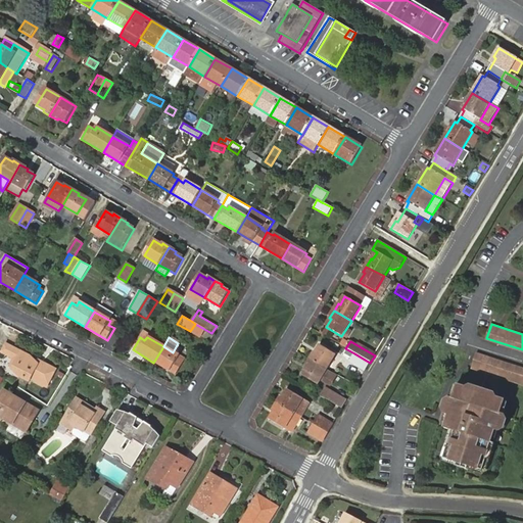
[(15,360),(11,368),(17,375),(28,380),(29,378),(45,386),(53,370),(40,363),(36,364),(28,357),(4,344),(1,352),(10,358),(15,360)]
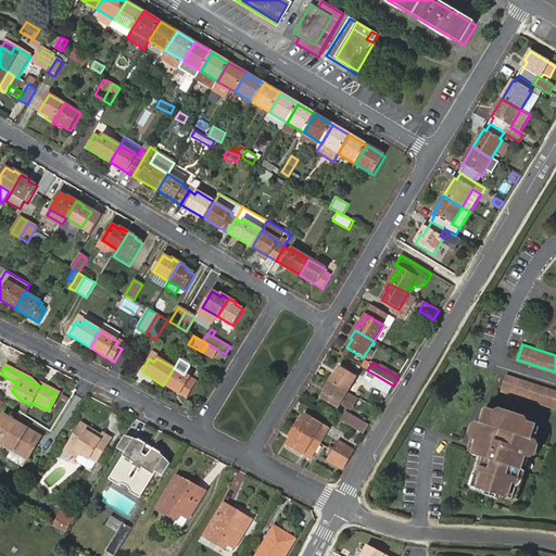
[(174,368),(163,386),(186,399),(197,381),(184,375),(177,370),(174,368)]
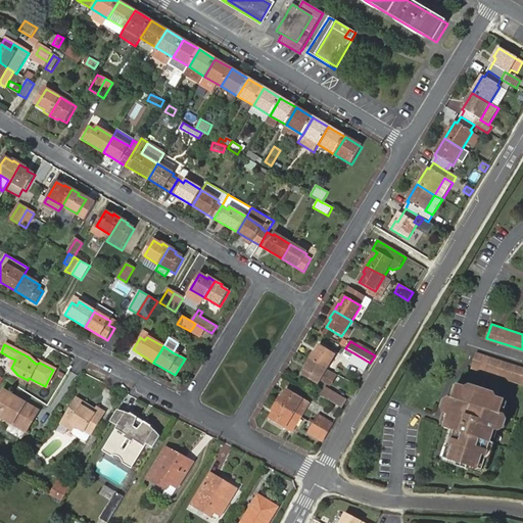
[(314,352),(310,359),(328,369),(336,355),(320,346),(316,353),(314,352)]
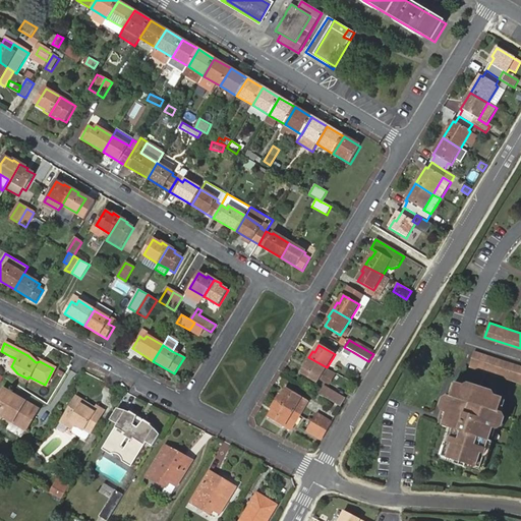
[(520,366),(475,351),(471,365),(520,382),(520,366)]
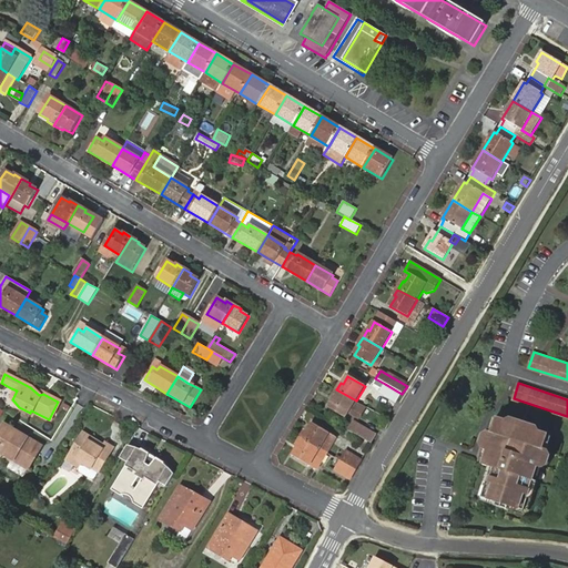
[(378,394),(396,404),(402,394),(385,384),(378,394)]
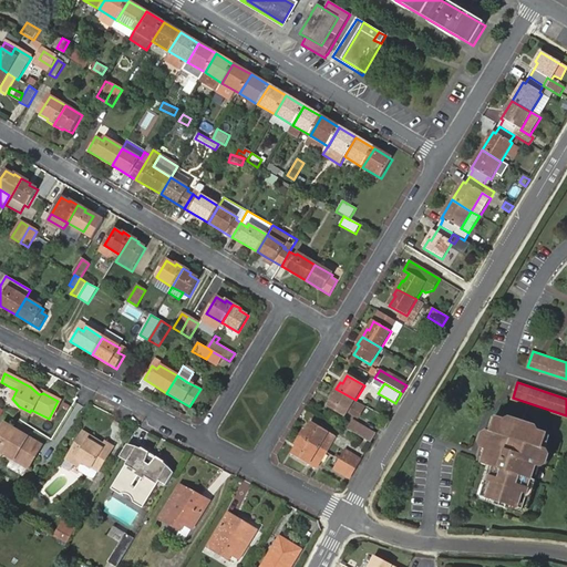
[(8,397),(12,399),(17,390),(11,388),(8,397)]
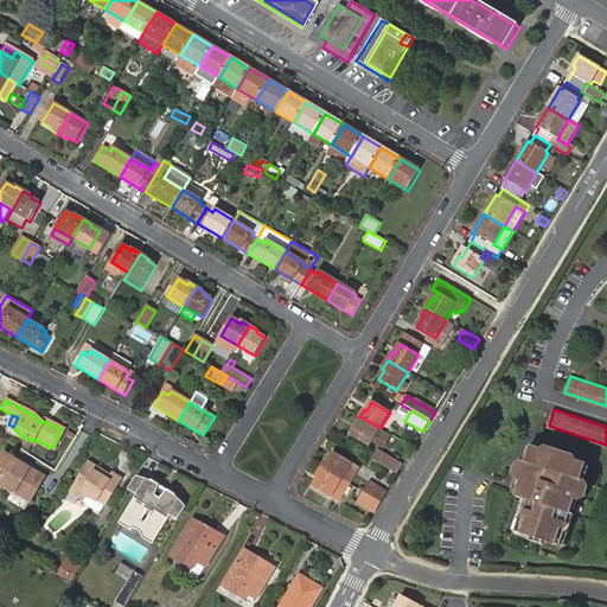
[(381,428),(359,416),(353,427),(356,428),(351,438),(369,447),(381,428)]
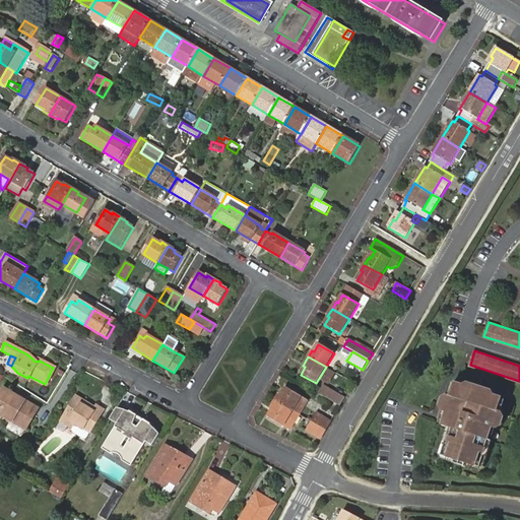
[(472,393),(473,390),(456,384),(452,396),(448,395),(444,409),(448,410),(456,413),(451,426),(442,453),(481,467),(496,427),(499,428),(504,413),(500,412),(505,399),(486,394),(485,397),(472,393)]
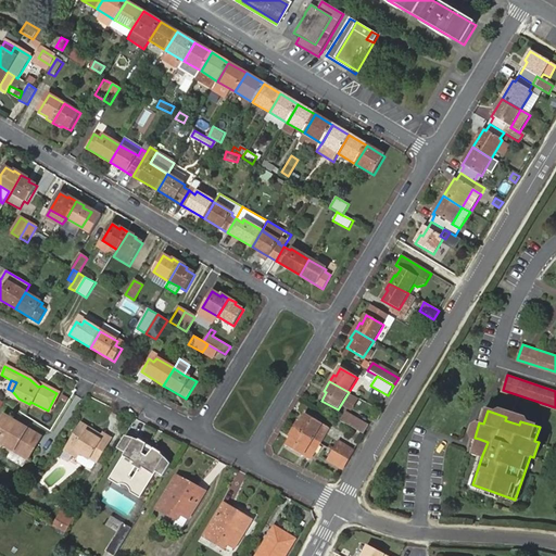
[(15,427),(17,424),(0,414),(0,444),(25,459),(39,437),(24,428),(22,431),(15,427)]
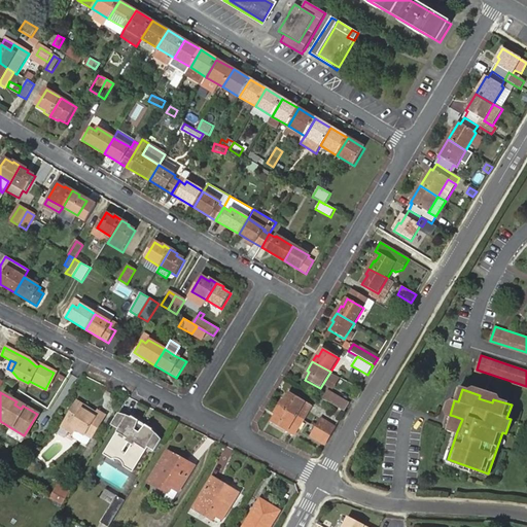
[(284,400),(280,408),(303,421),(312,407),(290,393),(285,401),(284,400)]
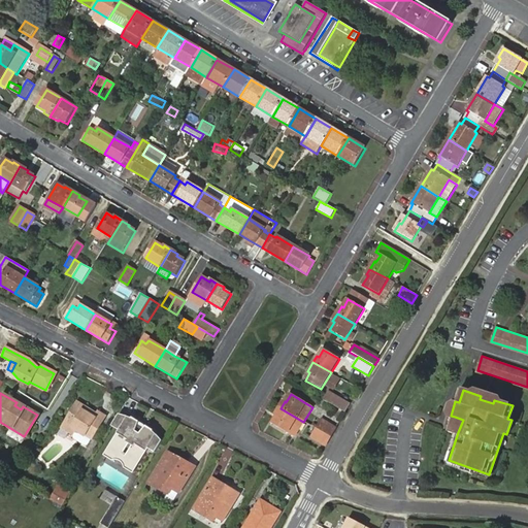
[(334,397),(329,404),(345,414),(350,405),(334,397)]
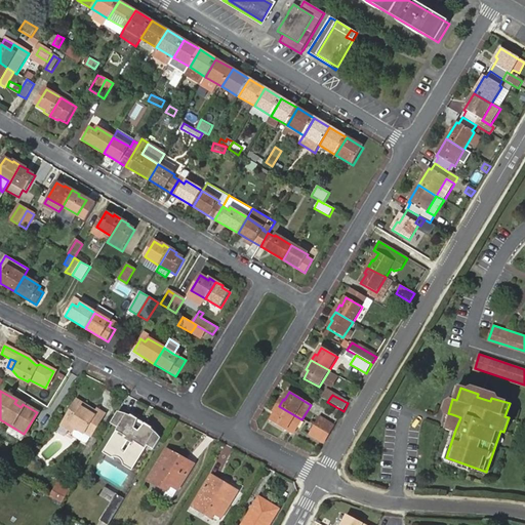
[(77,399),(64,419),(92,437),(107,413),(97,408),(96,411),(93,415),(82,408),(84,404),(77,399)]
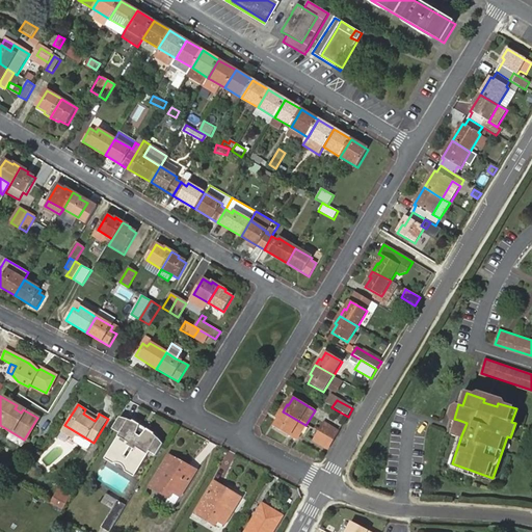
[(98,417),(85,409),(83,414),(95,421),(98,417)]
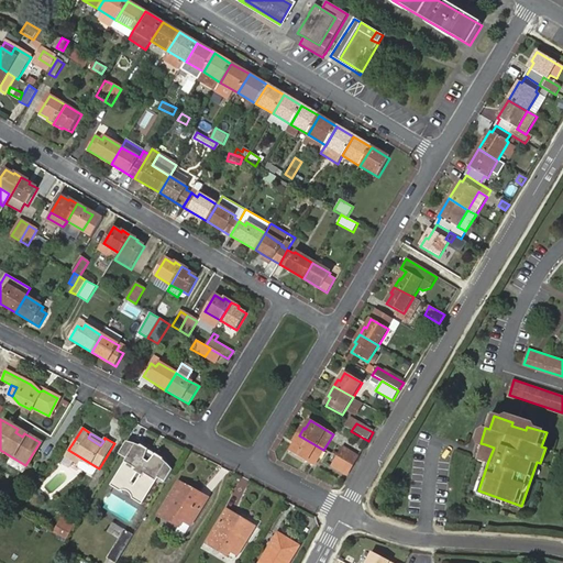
[(323,450),(299,435),(295,443),(296,443),(290,453),(313,466),(323,450)]
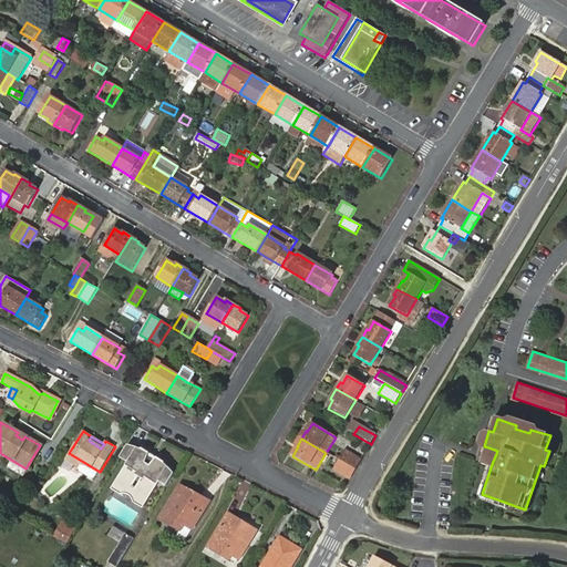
[(143,449),(129,445),(121,457),(129,462),(133,464),(120,486),(122,488),(123,486),(129,490),(130,486),(131,487),(135,491),(134,493),(144,498),(156,478),(160,481),(167,485),(174,474),(163,462),(157,457),(151,465),(146,463),(148,453),(143,449)]
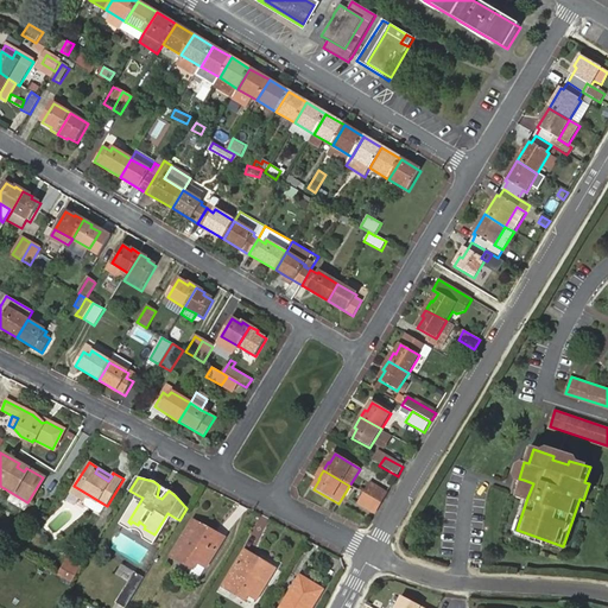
[(533,483),(524,480),(519,495),(527,498),(533,483)]
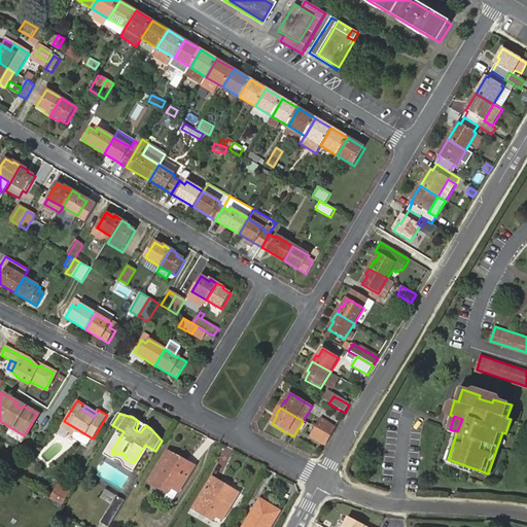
[(316,428),(330,436),(336,427),(321,419),(316,428)]
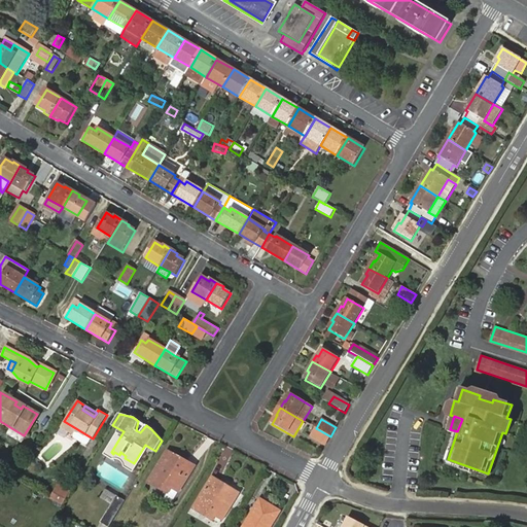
[(93,438),(64,421),(61,427),(89,445),(93,438)]
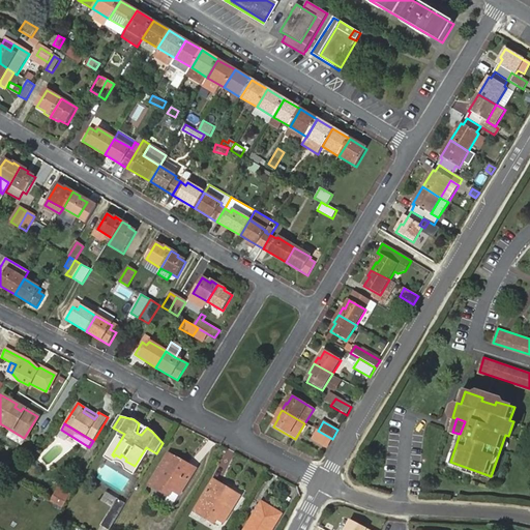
[(147,428),(139,423),(137,433),(141,435),(147,428)]
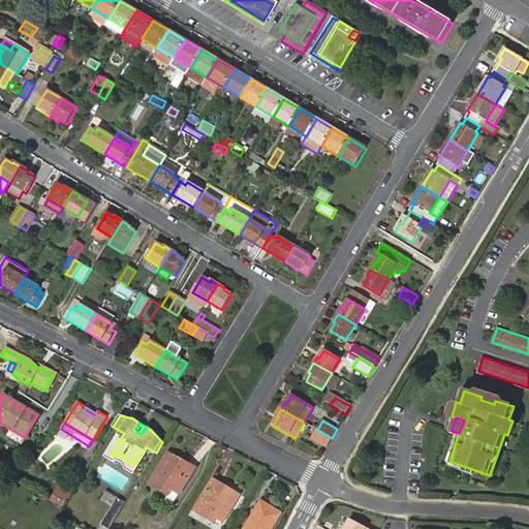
[(311,439),(325,447),(332,438),(317,430),(311,439)]
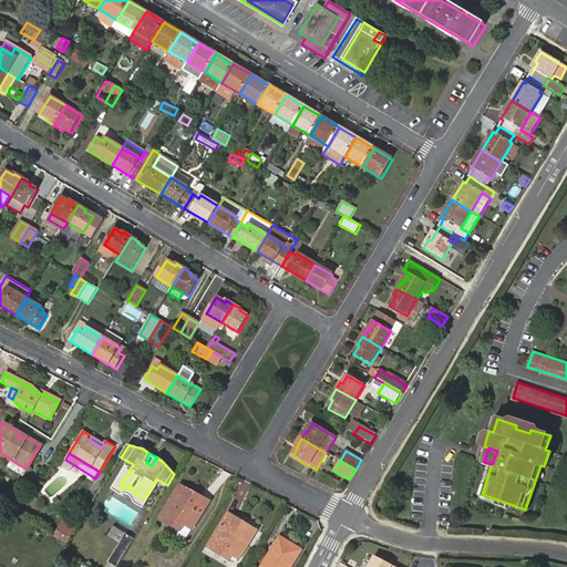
[(133,464),(129,462),(113,490),(121,494),(127,494),(131,487),(130,486),(129,490),(123,486),(122,488),(120,486),(133,464)]
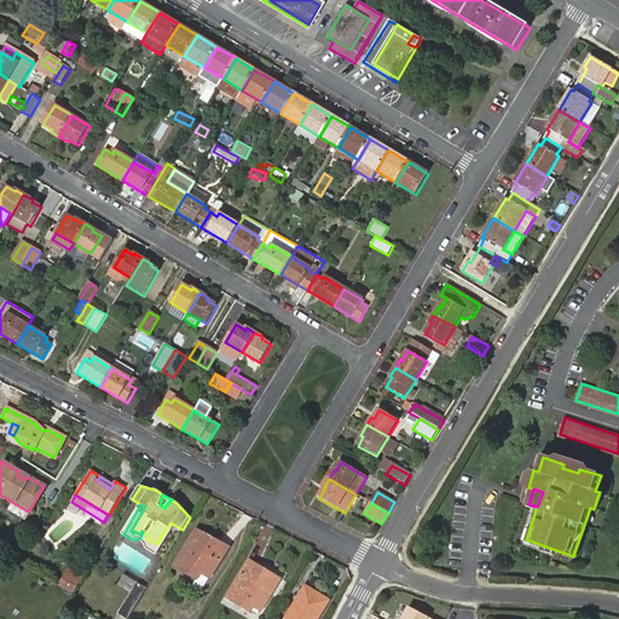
[(156,554),(174,525),(171,522),(157,544),(146,538),(144,542),(148,549),(156,554)]
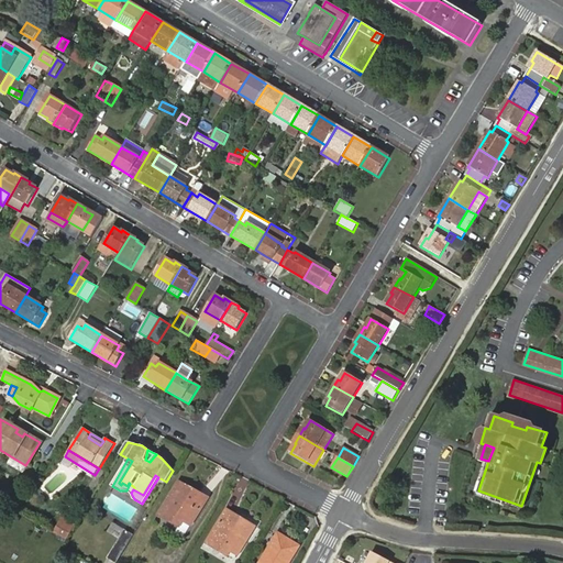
[(179,482),(159,516),(179,528),(184,522),(189,526),(205,498),(179,482)]
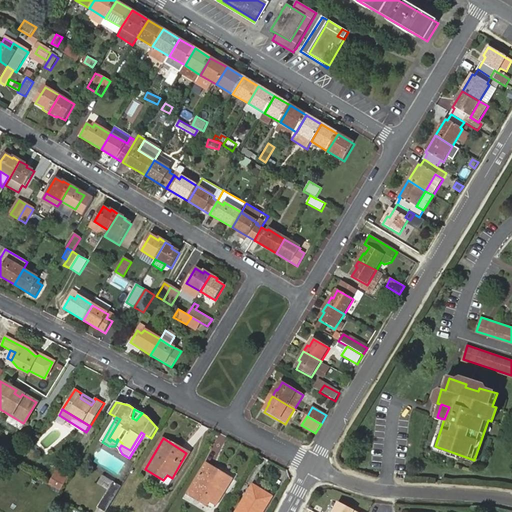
[(206,464),(189,494),(207,505),(209,502),(216,506),(232,480),(206,464)]
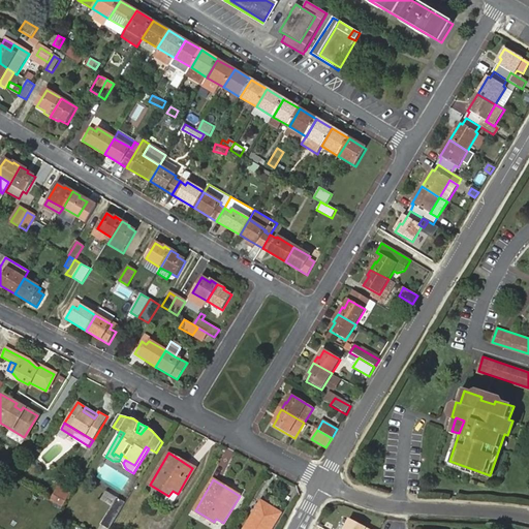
[(49,500),(62,508),(69,497),(56,489),(49,500)]
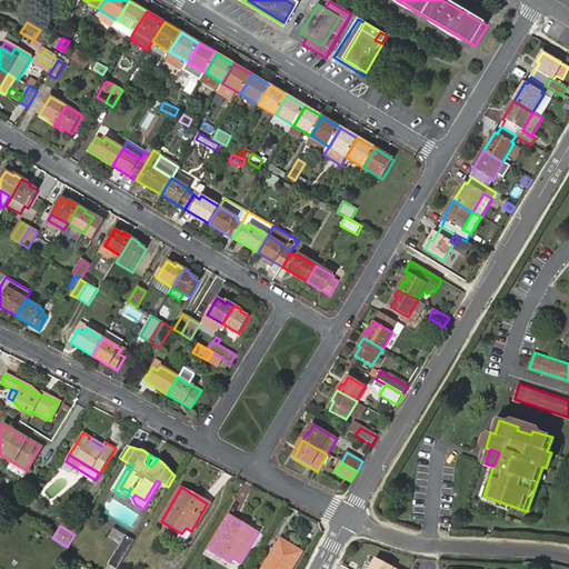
[(122,545),(128,535),(117,528),(110,538),(122,545)]
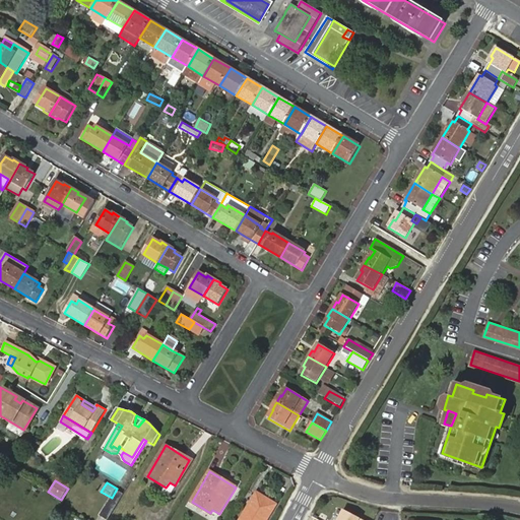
[(111,506),(120,491),(117,489),(112,498),(108,505),(111,506)]
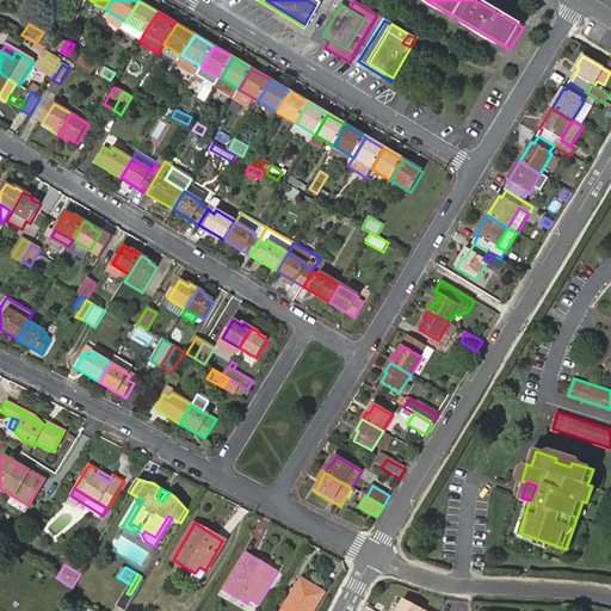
[(118,608),(124,610),(127,610),(146,579),(141,576),(130,594),(127,593),(118,608)]
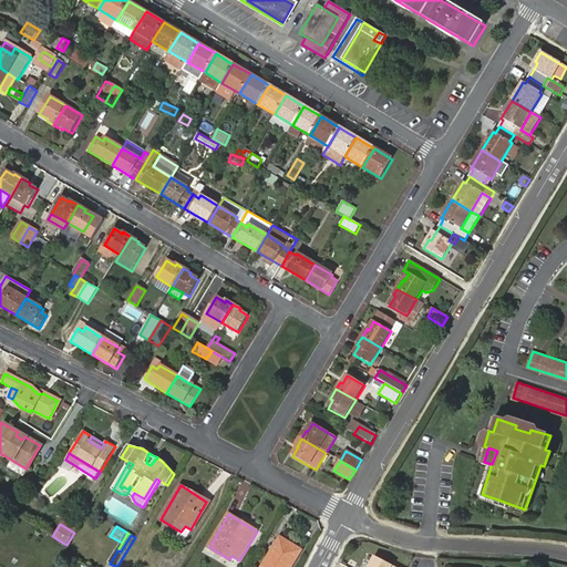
[(280,537),(261,566),(290,566),(301,550),(280,537)]
